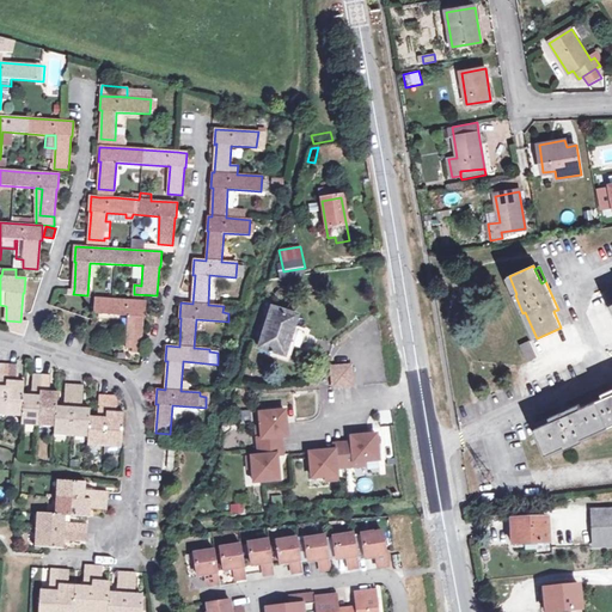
[(277,274),(279,281),(304,277),(303,269),(277,274)]
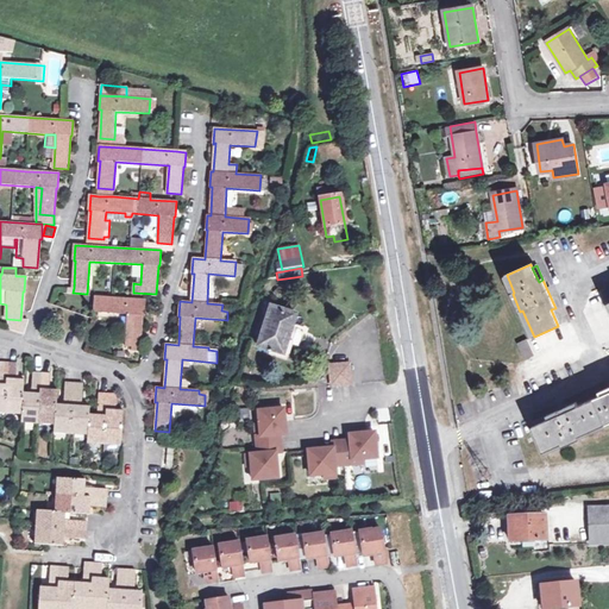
[(144,314),(145,300),(114,297),(95,296),(94,312),(127,314),(125,345),(131,346),(131,350),(139,351),(143,314),(144,314)]
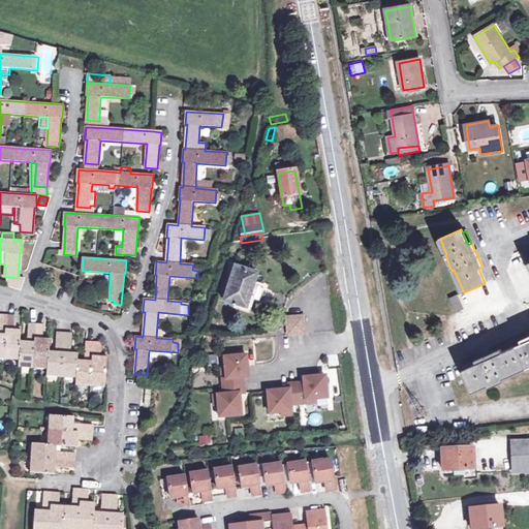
[(224,301),(247,307),(250,298),(254,284),(257,273),(235,266),(224,301)]
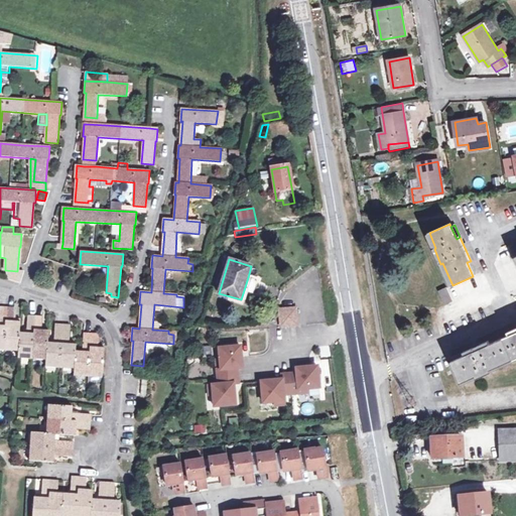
[(248,277),(244,290),(253,293),(256,284),(256,281),(254,279),(248,277)]
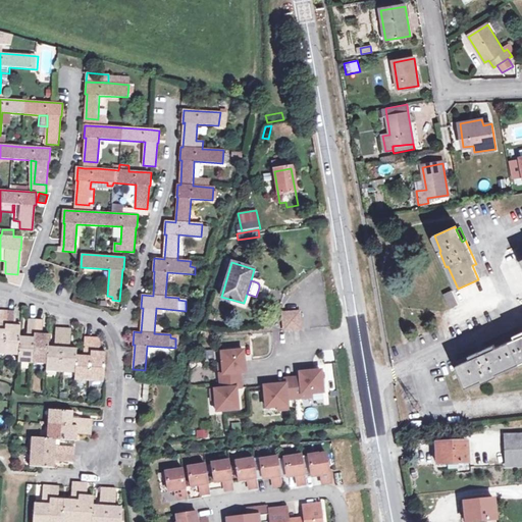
[(451,308),(458,305),(452,292),(445,295),(451,308)]
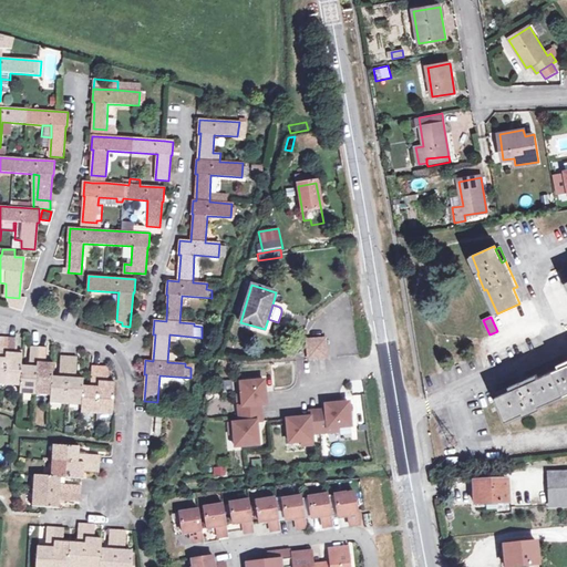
[(0,384),(20,387),(20,393),(51,395),(51,403),(81,405),(81,412),(112,414),(114,383),(109,382),(110,368),(92,367),(91,387),(82,385),(83,379),(75,379),(76,358),(62,357),(60,378),(52,377),(53,363),(45,363),(47,349),(31,347),(29,368),(22,367),(22,354),(14,353),(16,339),(1,338),(0,343),(0,384)]
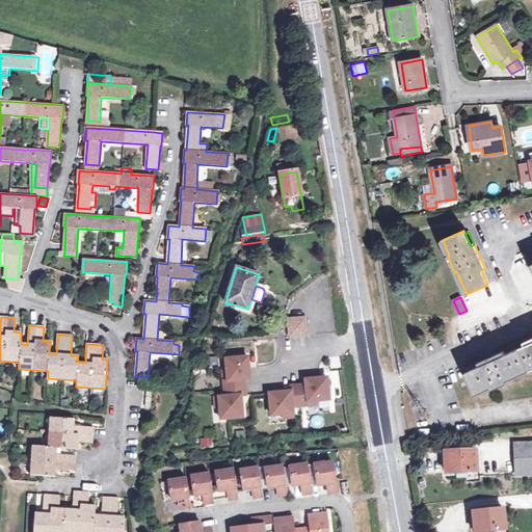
[(306,324),(289,325),(289,336),(307,335),(306,324)]
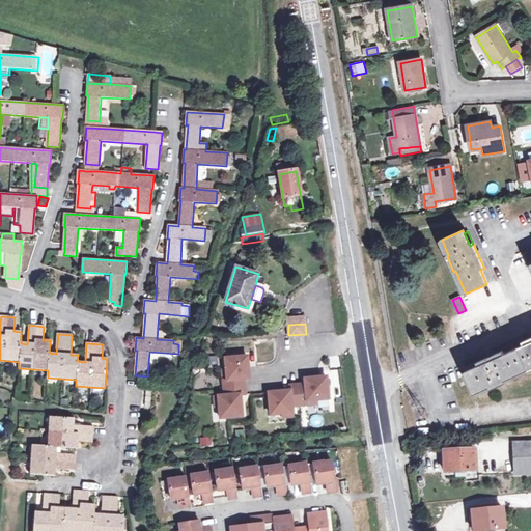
[(530,338),(523,342),(525,345),(503,355),(502,352),(478,362),(479,366),(467,371),(465,372),(474,394),(490,387),(491,390),(505,384),(504,381),(530,368),(530,338)]
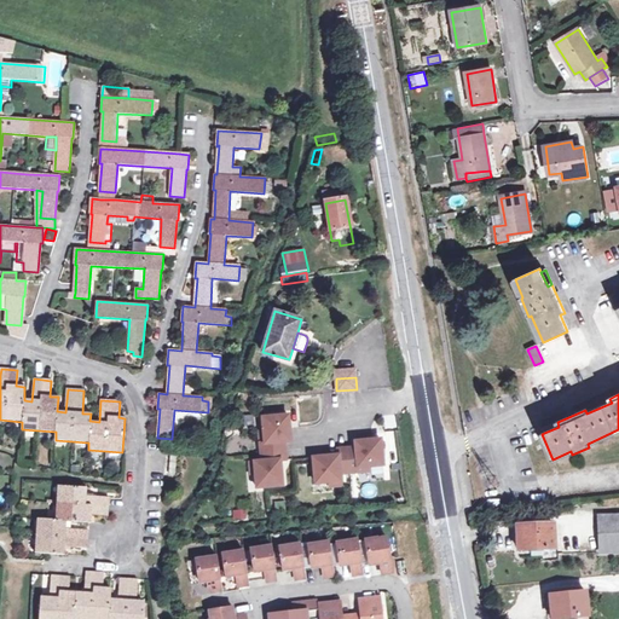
[(260,443),(260,452),(284,451),(284,441),(290,441),(289,428),(288,416),(262,418),(264,432),(264,443),(260,443)]
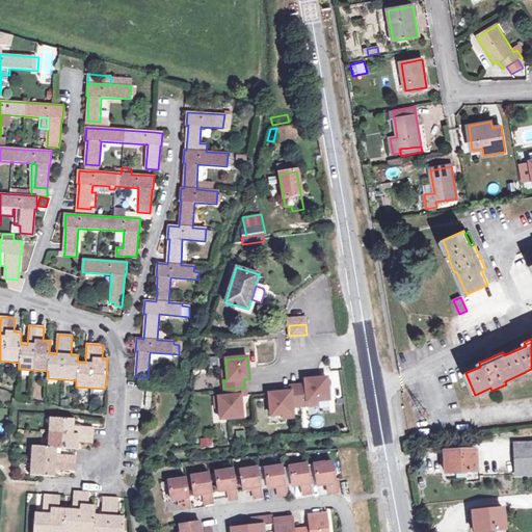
[(466,368),(468,372),(480,367),(479,363),(466,368)]
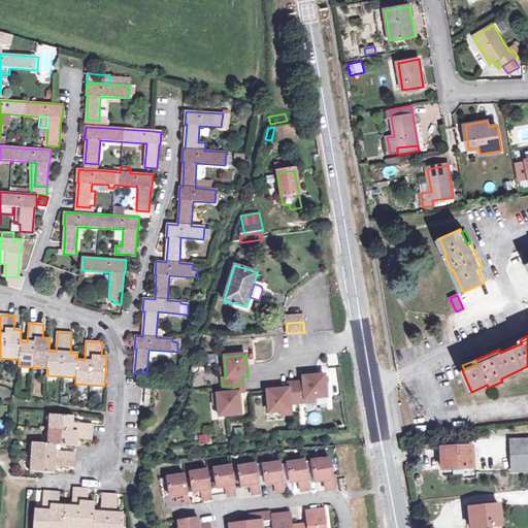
[(303,383),(295,383),(297,403),(305,402),(305,399),(315,398),(326,397),(324,375),(302,377),(303,383)]
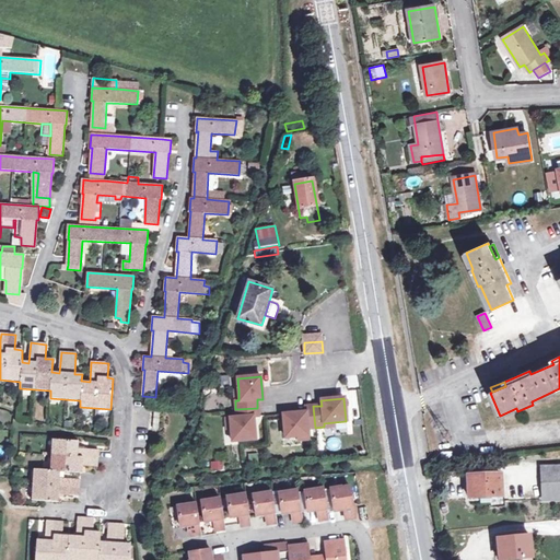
[(305,412),(282,415),(284,438),(298,436),(307,435),(307,429),(315,428),(313,406),(304,407),(305,412)]
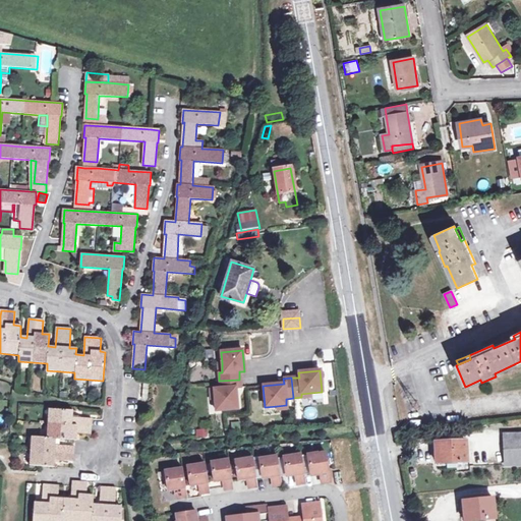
[(219,381),(220,389),(214,389),(215,399),(216,410),(237,409),(235,388),(240,387),(239,380),(219,381)]
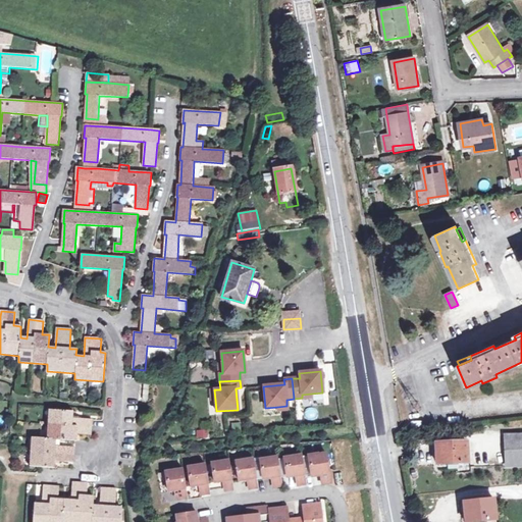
[(314,405),(326,402),(325,396),(313,399),(314,405)]
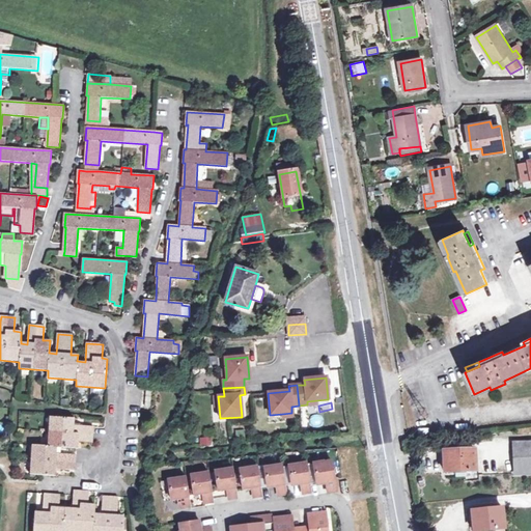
[(30,474),(55,475),(56,469),(75,470),(76,458),(76,455),(56,454),(57,447),(78,448),(79,441),(92,442),(92,439),(93,427),(74,426),(74,419),(51,418),(49,446),(32,445),(30,474)]
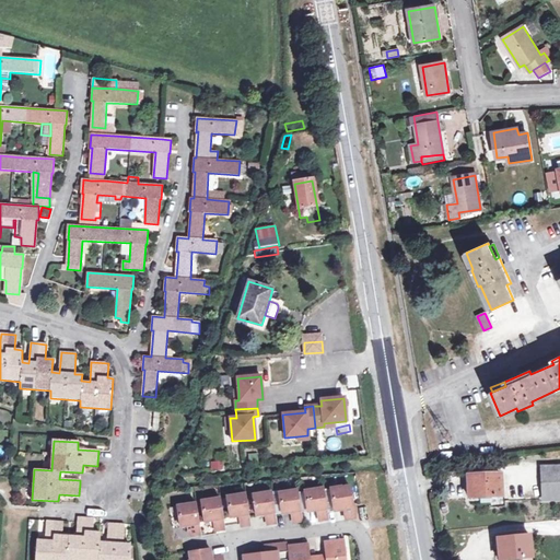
[(211,471),(223,470),(223,462),(211,463),(211,471)]
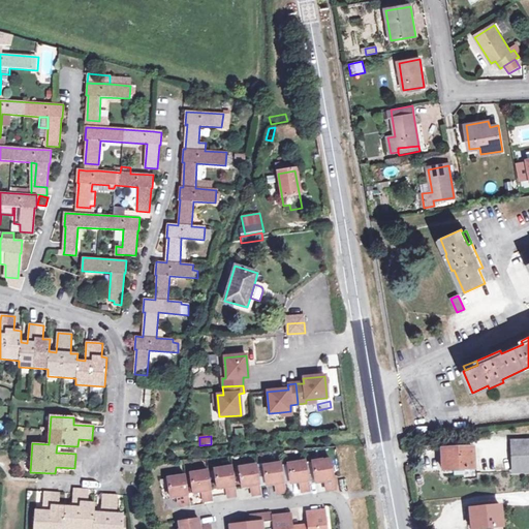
[(528,471),(528,440),(511,441),(512,473),(528,471)]
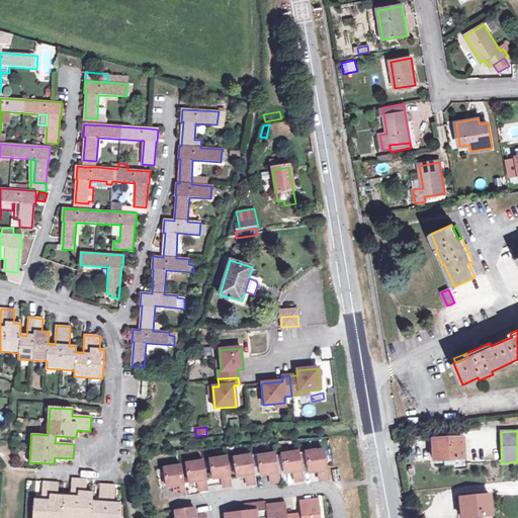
[(435,460),(435,463),(443,463),(443,465),(454,465),(454,459),(463,459),(462,442),(466,442),(465,438),(433,439),(433,459),(435,460)]
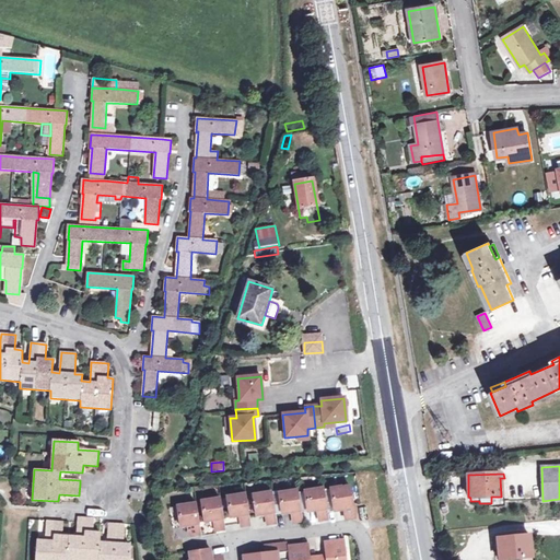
[(341,487),(330,488),(334,511),(343,510),(346,520),(354,518),(350,487),(341,488),(341,487)]
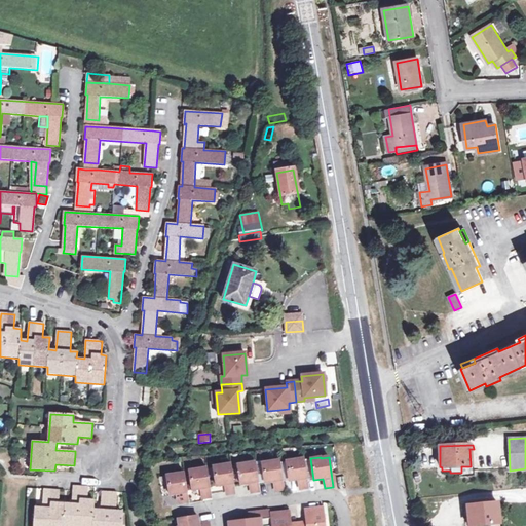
[(303,458),(286,461),(289,481),(298,479),(300,489),(308,488),(303,458)]
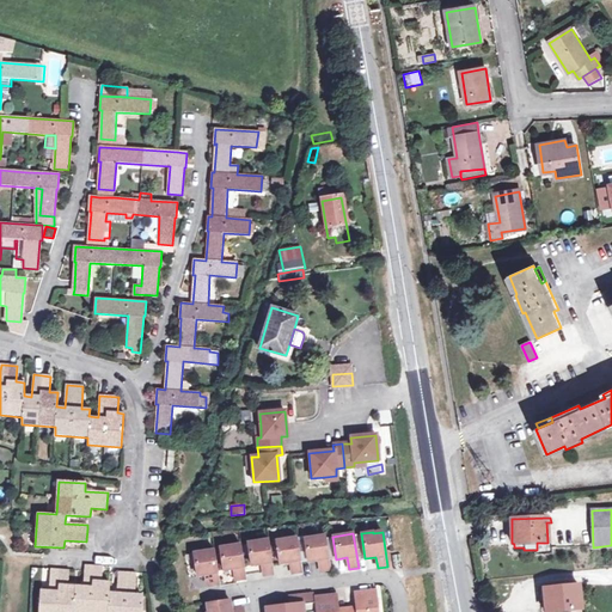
[(330,570),(325,536),(305,539),(306,551),(307,562),(318,560),(320,571),(330,570)]
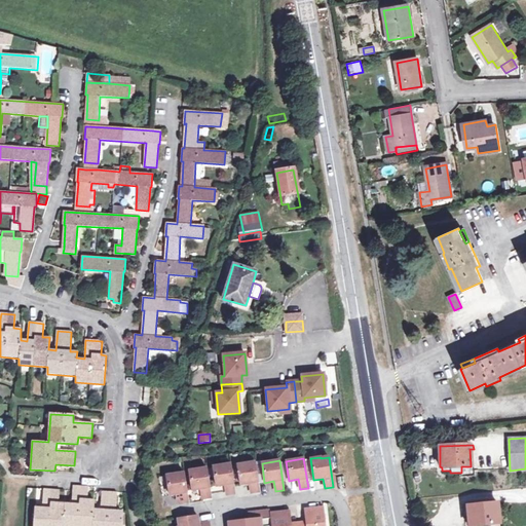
[(255,462),(237,465),(240,484),(250,483),(251,493),(260,491),(257,475),(255,464),(255,462)]
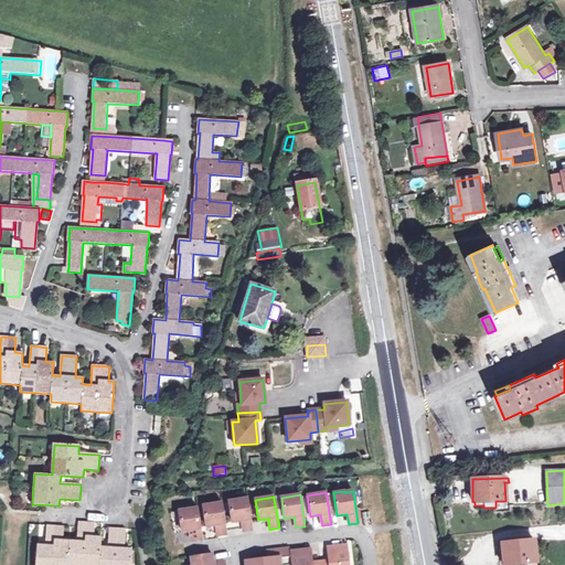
[(247,499),(228,502),(232,522),(242,521),(243,532),(253,530),(247,499)]
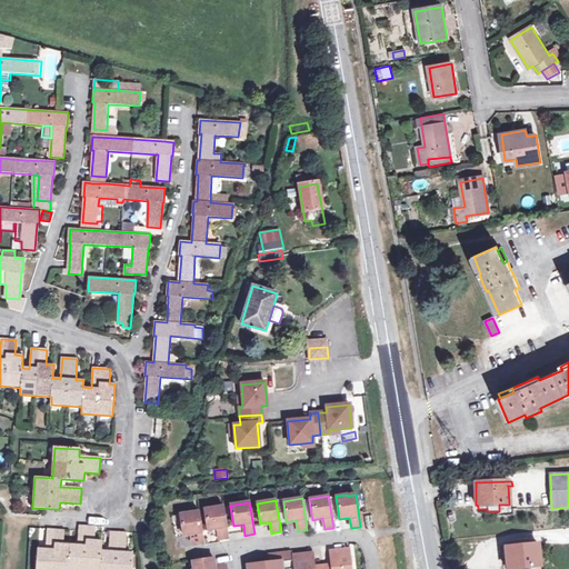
[(223,507),(205,510),(208,530),(217,529),(219,540),(228,538),(223,507)]
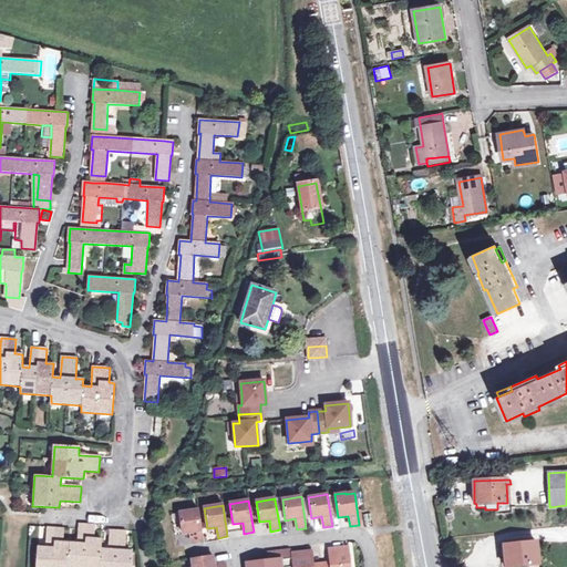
[(198,511),(178,513),(183,534),(192,533),(194,543),(203,542),(198,511)]
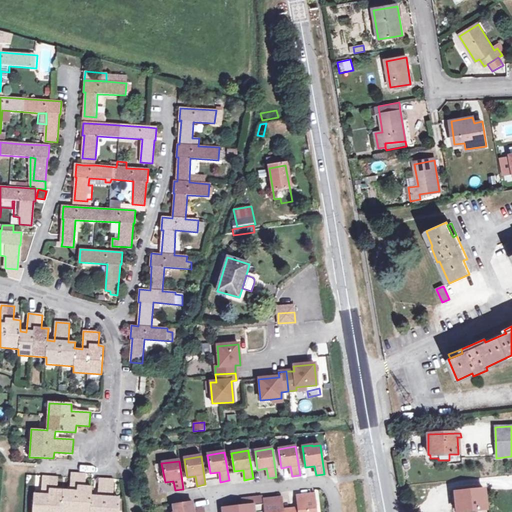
[(117,511),(118,498),(112,498),(113,480),(98,479),(97,497),(91,496),(91,488),(84,487),(85,474),(71,473),(70,491),(63,491),(63,488),(56,487),(57,477),(42,476),(42,489),(41,494),(35,494),(33,511),(117,511)]
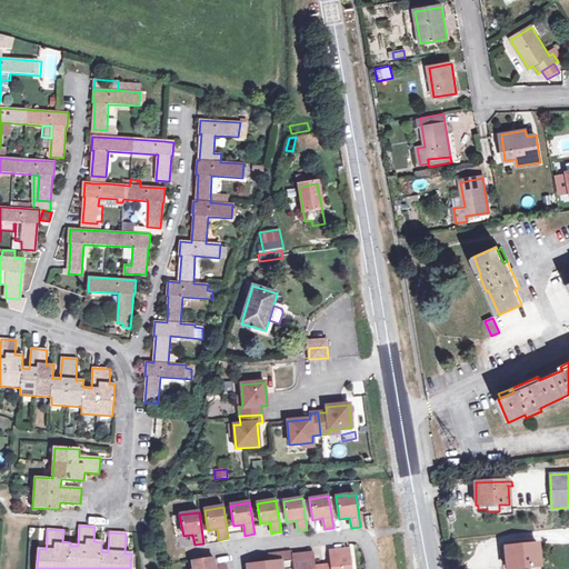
[(540,568),(538,545),(505,548),(507,568),(511,568),(529,567),(529,568),(540,568)]
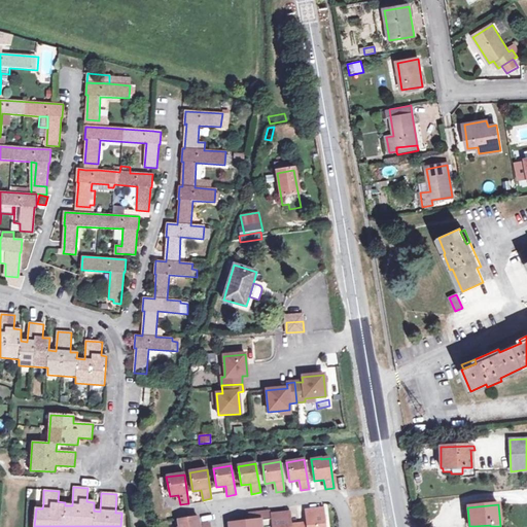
[(325,526),(324,508),(305,511),(307,523),(307,526),(304,526),(325,526)]
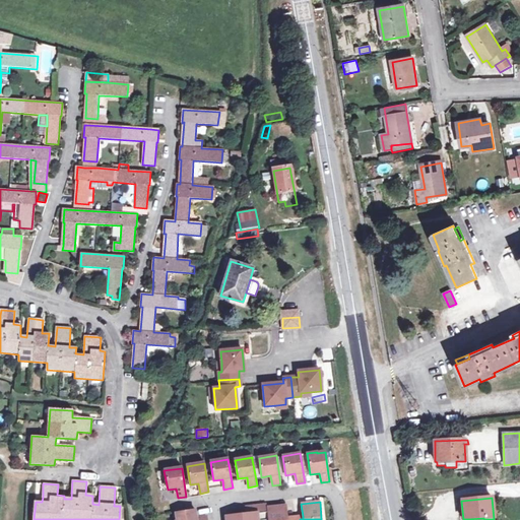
[(267,519),(268,519),(267,508),(267,505),(251,507),(251,514),(248,514),(225,517),(225,519),(267,519)]
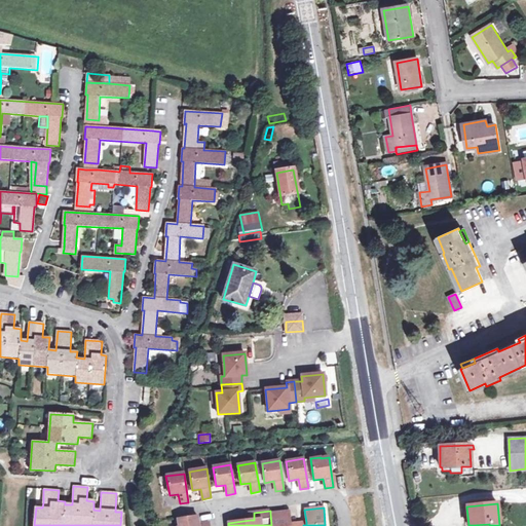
[(290,525),(290,524),(288,512),(270,514),(271,525),(290,525)]
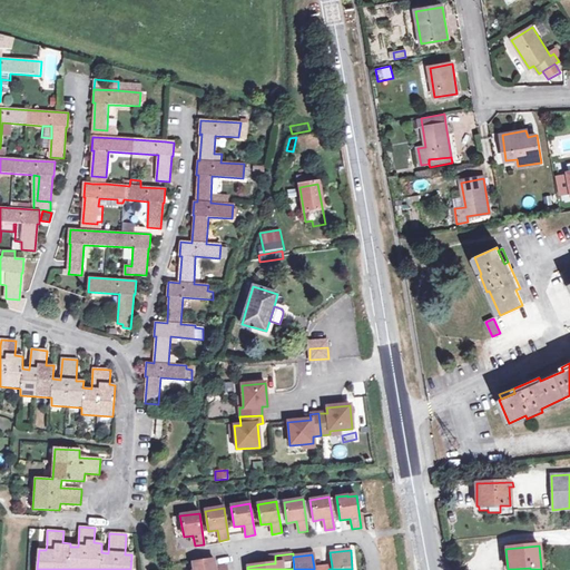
[(213,559),(194,561),(194,569),(226,569),(226,567),(215,568),(213,559)]
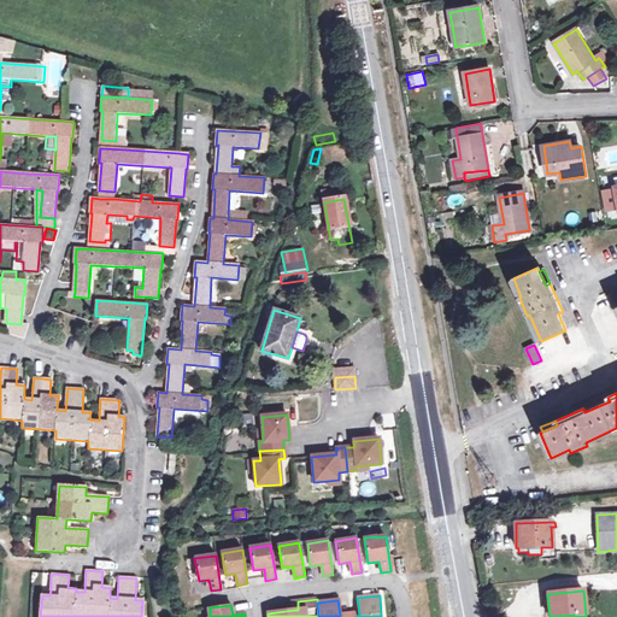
All buildings are outlined.
